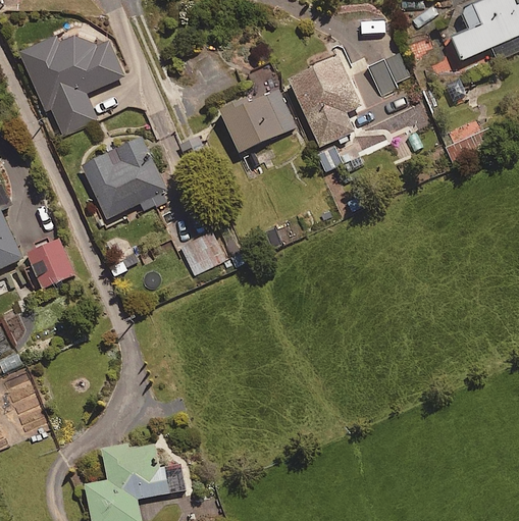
[(462,59),(489,47),(496,60),(518,49),(518,4),(515,6),(512,0),(481,0),(462,9),(471,30),(453,38),(462,59)]
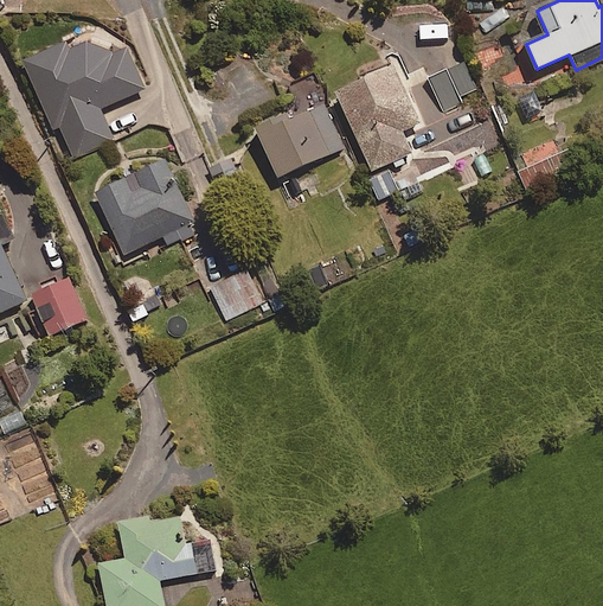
[(65,39),(20,57),(61,163),(115,141),(102,108),(146,91),(128,44),(107,52),(100,36),(69,48),(65,39)]
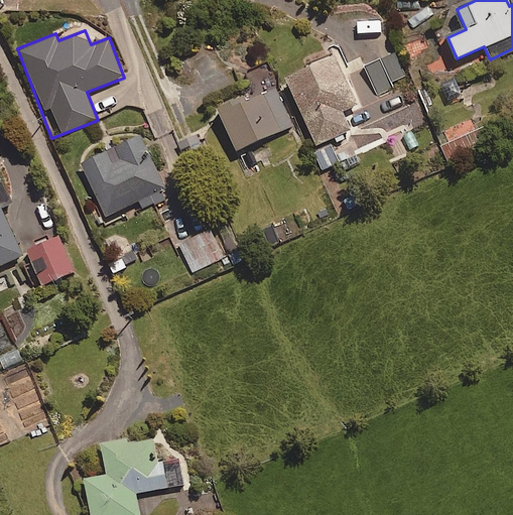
[(378,56),(388,79),(405,71),(395,49),(378,56)]
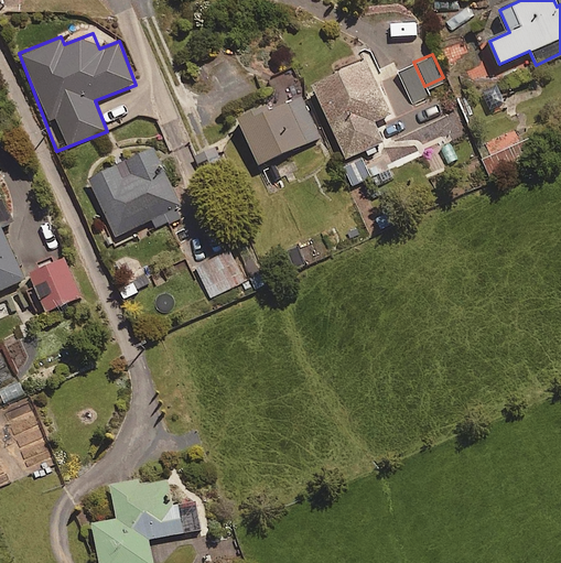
[(373,120),(391,112),(367,60),(313,84),(345,158),(381,142),(373,120)]
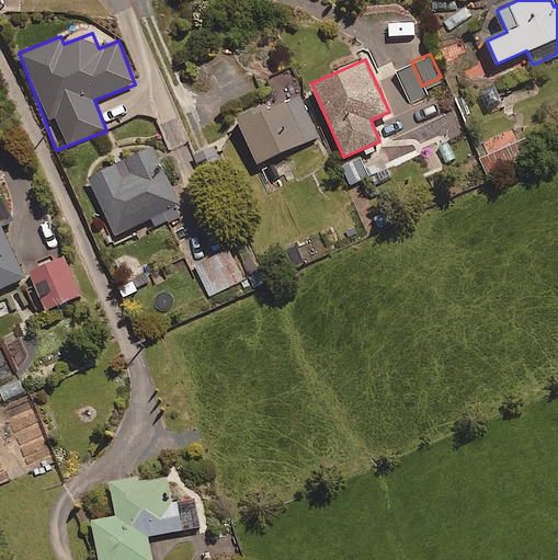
[(316,136),(288,71),(265,81),(273,99),(235,115),(255,162),(316,136)]
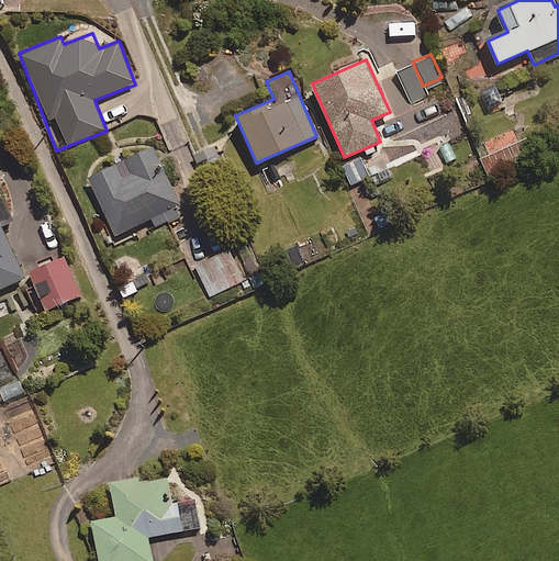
[(181,213),(152,147),(88,177),(114,234),(149,219),(153,226),(181,213)]
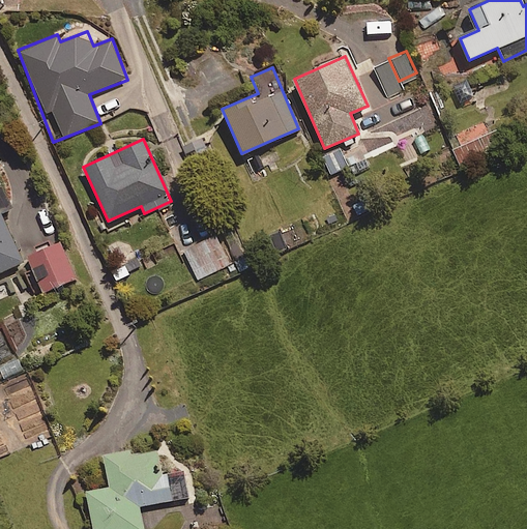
[(11,208),(2,187),(0,188),(0,271),(21,261),(0,215),(0,213),(11,208)]
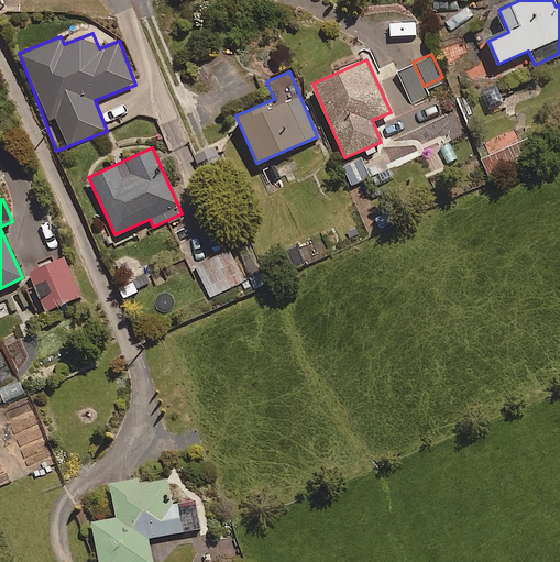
[(79,296),(62,256),(29,271),(46,310),(79,296)]
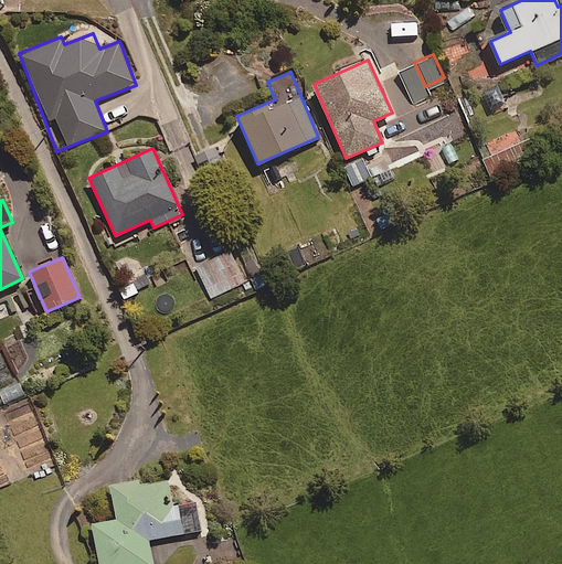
[(0,402),(1,405),(23,396),(18,380),(0,386),(0,402)]
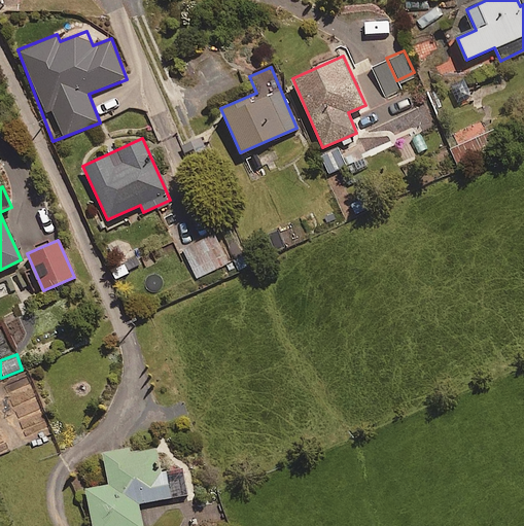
[(131,452),(130,448),(102,452),(108,484),(84,489),(91,525),(141,525),(137,503),(186,494),(182,468),(160,472),(154,448),(131,452)]
